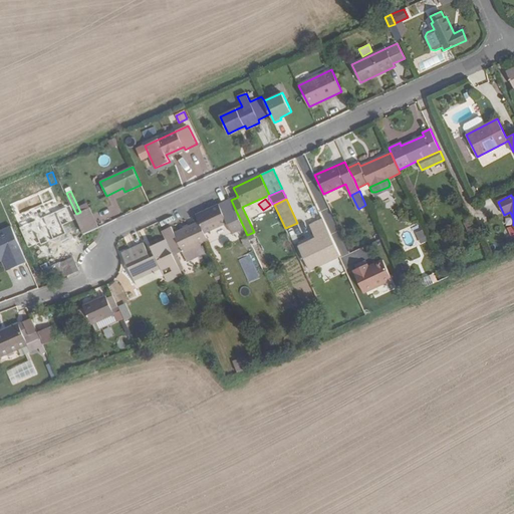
[(35,202),(13,212),(20,226),(41,216),(35,202)]
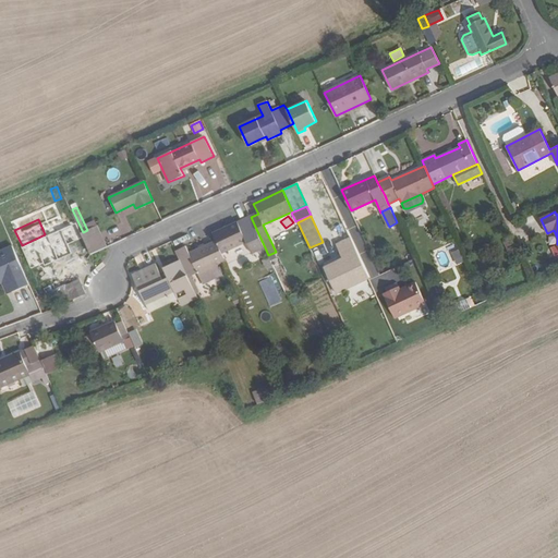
[(252,253),(265,247),(256,229),(243,234),(237,221),(213,233),(216,241),(221,253),(246,242),(252,253)]
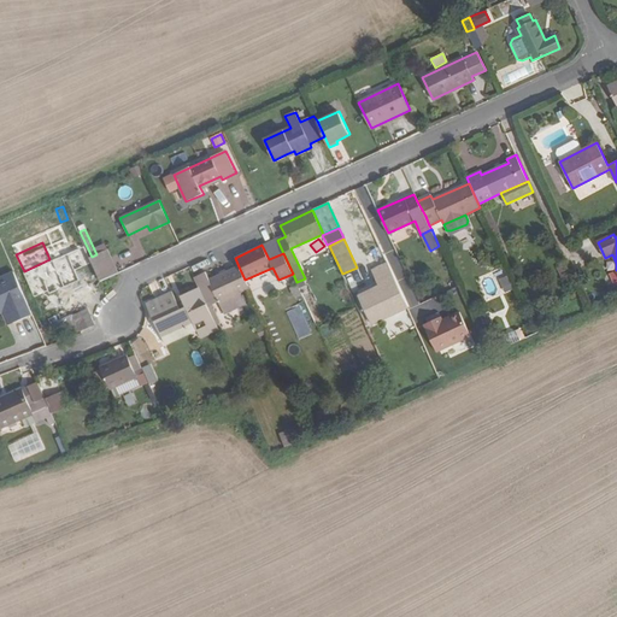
[(100,281),(118,272),(109,250),(97,254),(92,257),(89,258),(100,281)]
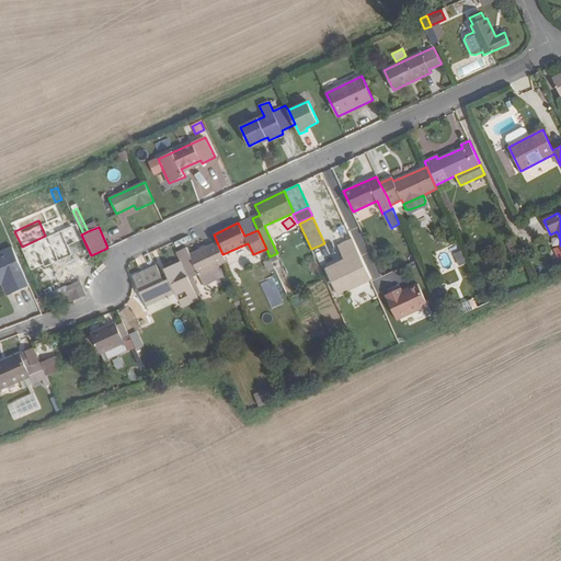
[(341,259),(355,255),(352,240),(338,243),(341,259)]
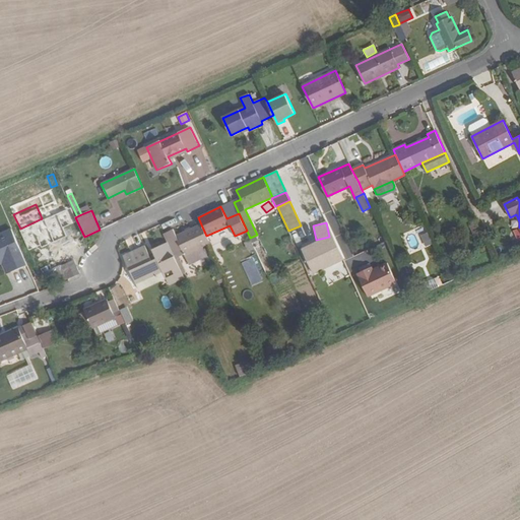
[(206,236),(201,224),(177,237),(174,229),(164,234),(168,243),(176,259),(185,255),(189,264),(206,256),(202,246),(210,243),(206,236)]
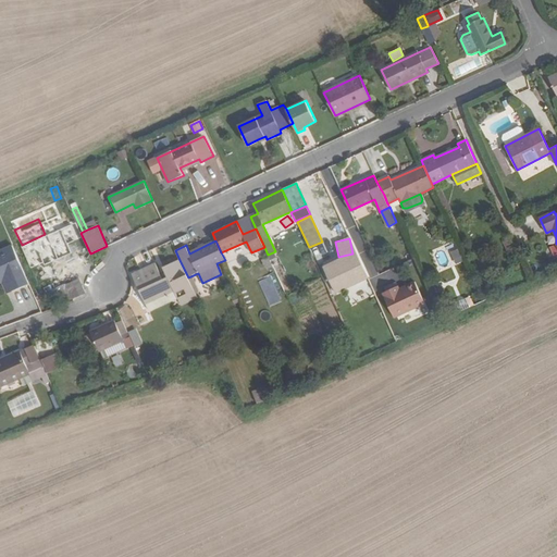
[(0,255),(13,249),(12,245),(0,249),(0,255)]
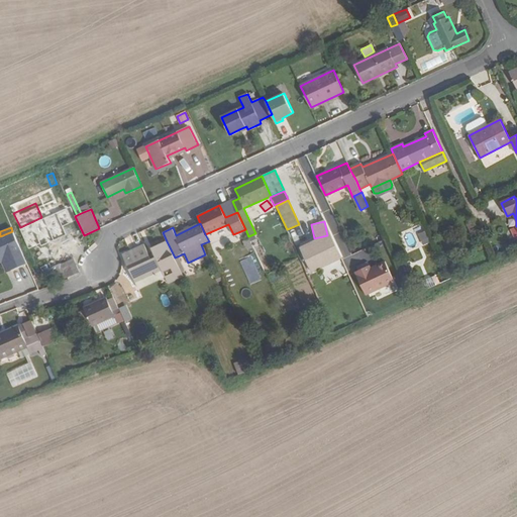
[(26,264),(12,231),(0,236),(0,256),(4,255),(7,254),(9,257),(5,260),(10,271),(26,264)]
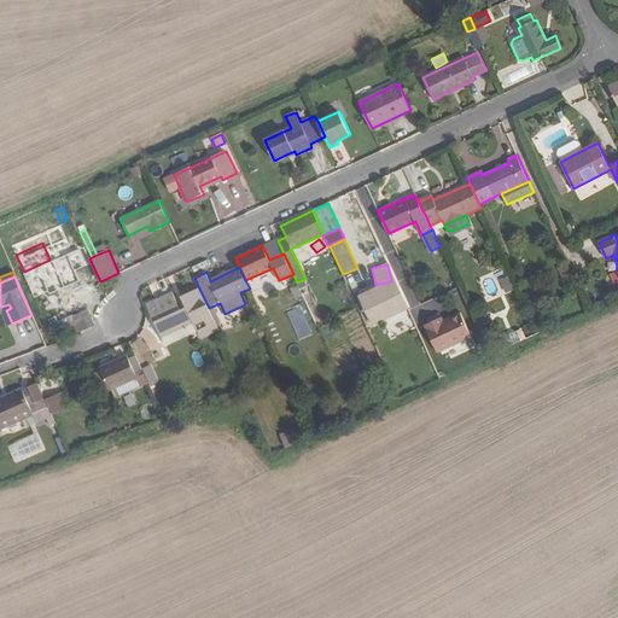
[(396,280),(392,281),(398,296),(402,295),(396,280)]
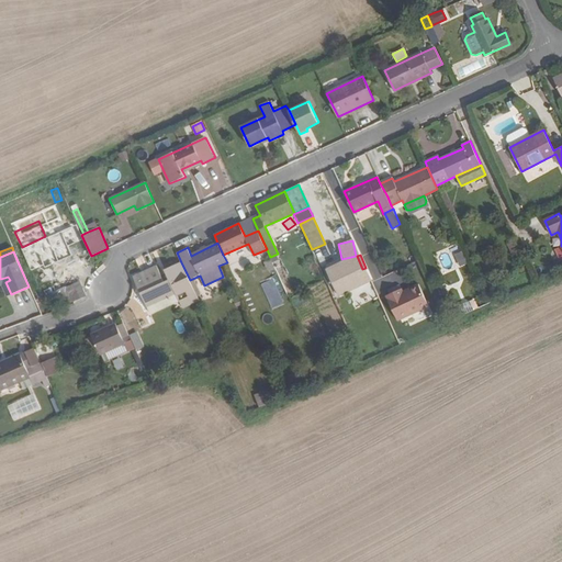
[(371,278),(366,268),(362,269),(357,256),(330,269),(341,291),(368,279),(371,278)]
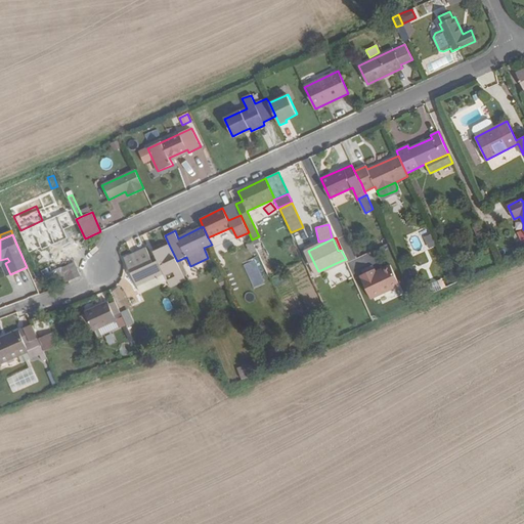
[(124,259),(140,293),(167,280),(172,288),(186,280),(177,261),(169,245),(154,252),(156,255),(150,257),(145,248),(124,259)]
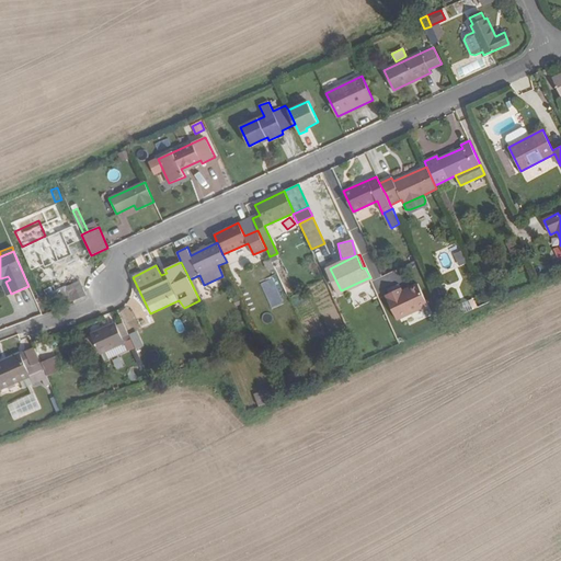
[(7,296),(11,294),(6,282),(10,279),(8,276),(0,278),(0,284),(1,284),(7,296)]
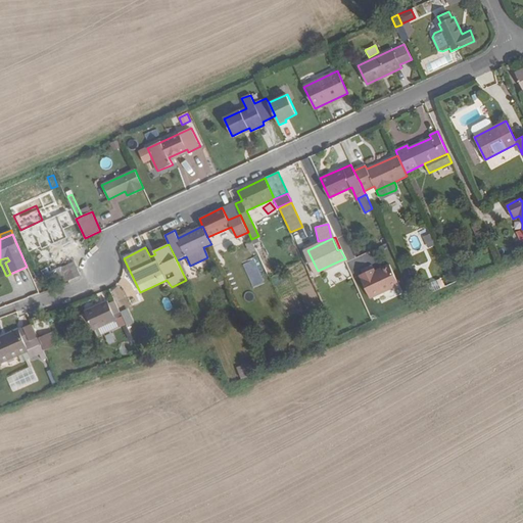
[(242,264),(251,288),(263,283),(253,259),(242,264)]
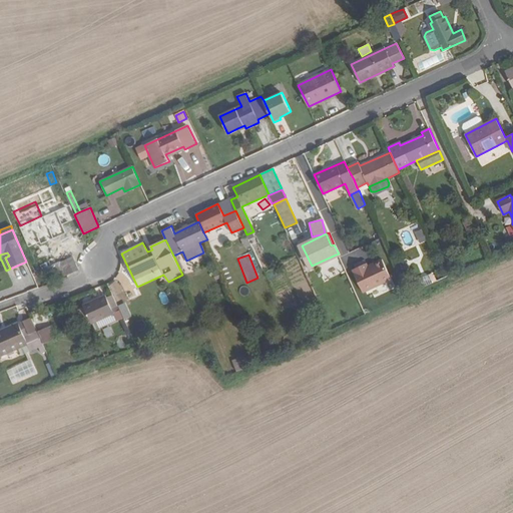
[(337,257),(336,254),(312,266),(312,268),(337,257)]
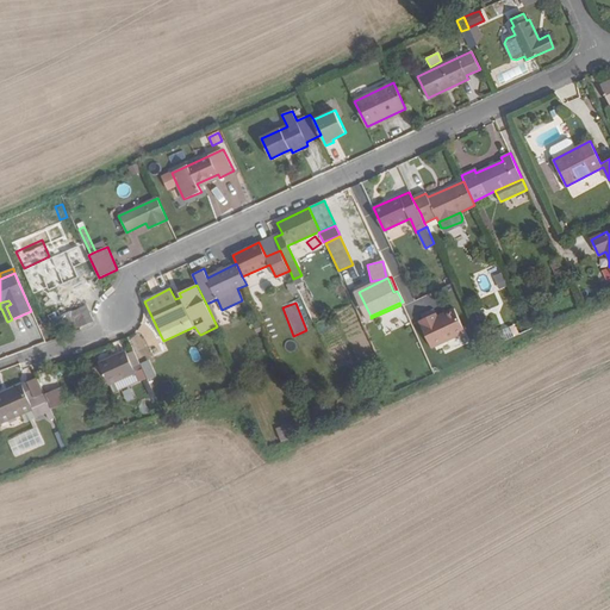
[(58,337),(81,330),(80,327),(94,321),(87,305),(70,313),(70,312),(50,322),(58,337)]
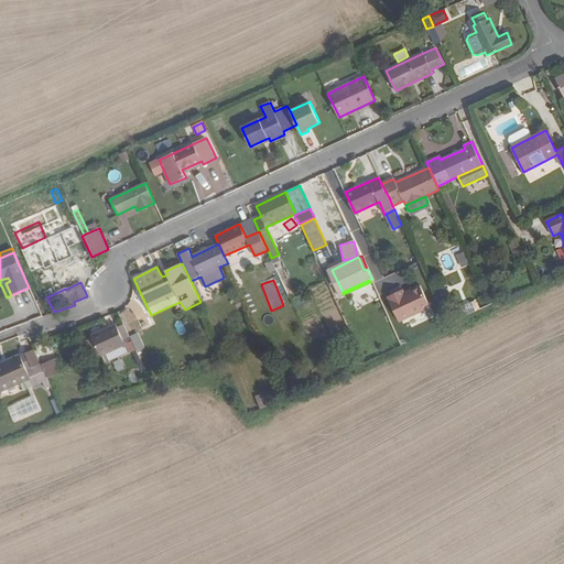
[(403,290),(388,296),(400,321),(431,306),(420,285),(404,292),(403,290)]
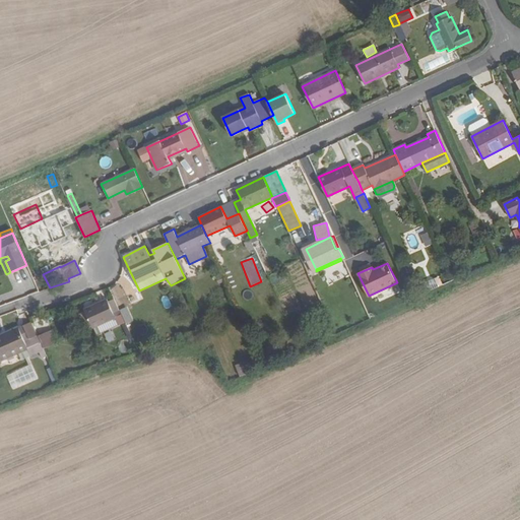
[(426,281),(430,290),(441,285),(437,276),(426,281)]
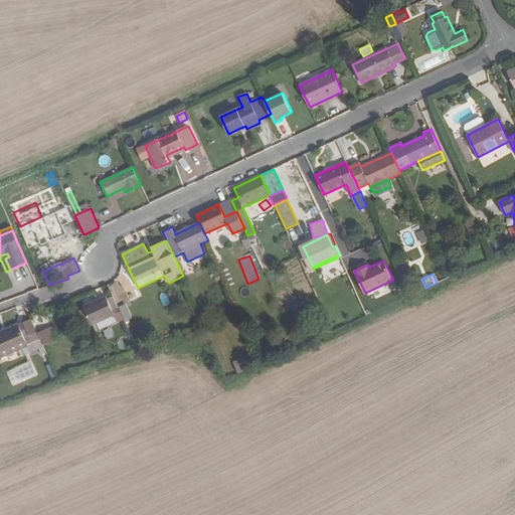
[(164,276),(138,288),(143,296),(169,283),(164,276)]
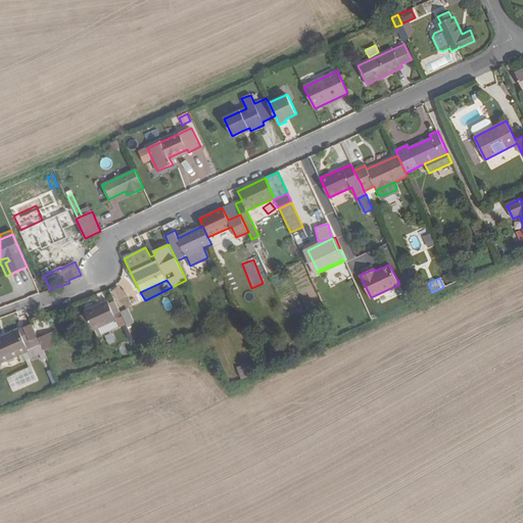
[(116,320),(120,327),(126,324),(115,301),(109,304),(107,301),(85,312),(93,330),(94,330),(116,320)]
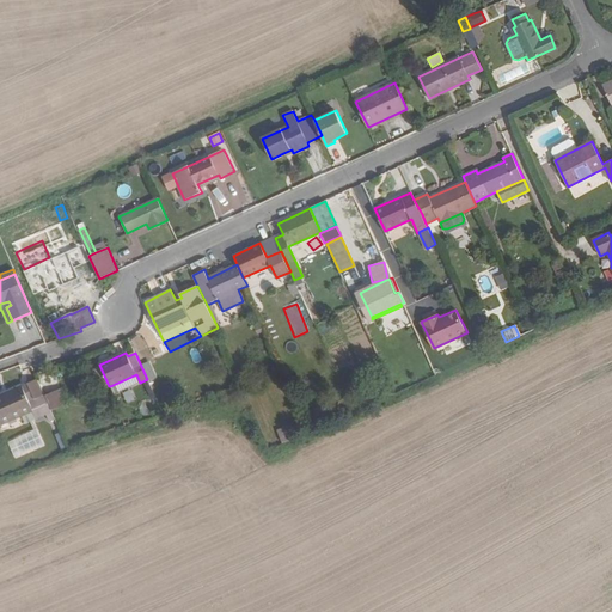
[(136,374),(110,386),(114,395),(140,383),(136,374)]
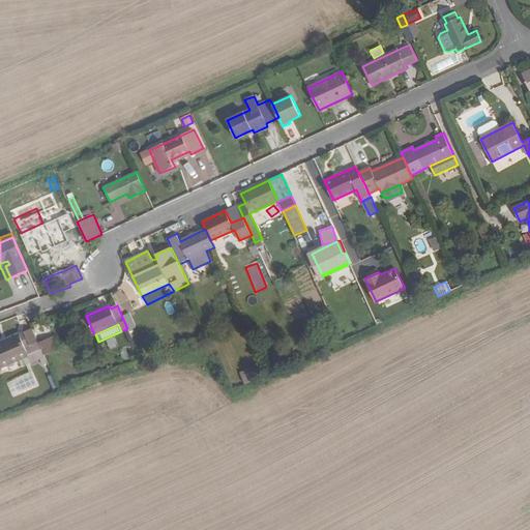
[(0,365),(0,367),(28,355),(31,362),(39,358),(42,364),(47,362),(43,356),(38,343),(32,328),(20,334),(0,342),(0,365)]
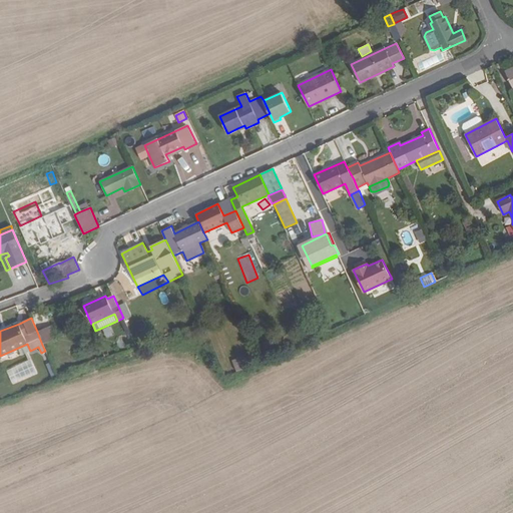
[(51,326),(37,332),(42,345),(56,339),(51,326)]
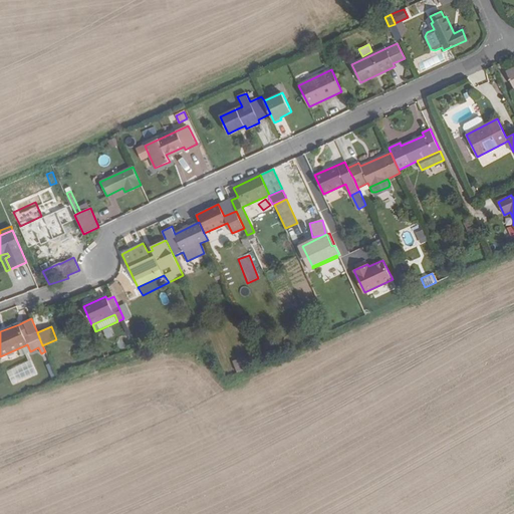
[(104,338),(111,336),(108,327),(101,330),(104,338)]
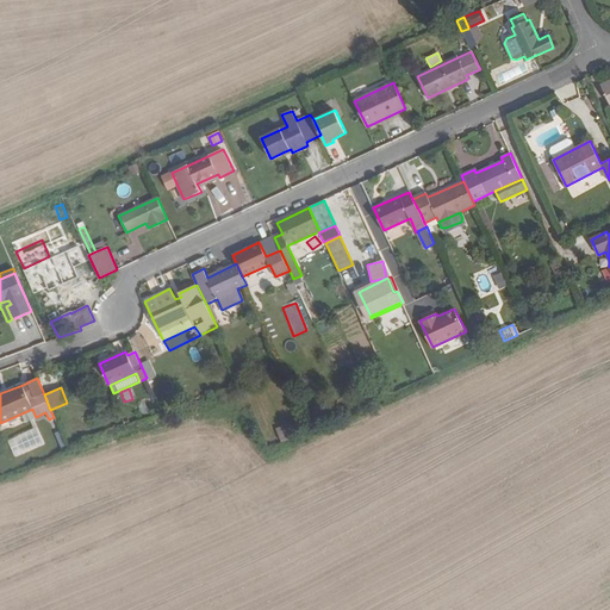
[(25,422),(36,417),(32,409),(22,414),(25,422)]
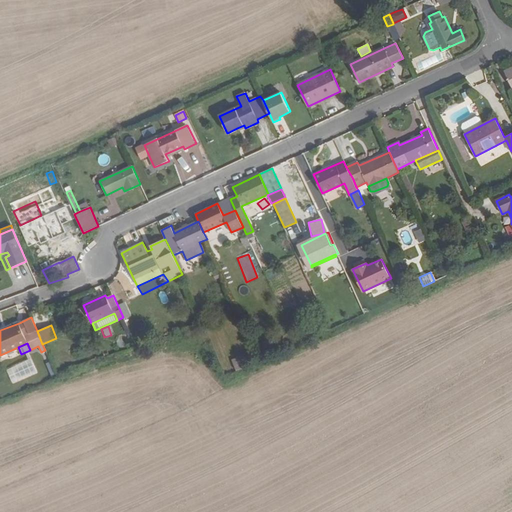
[(267,343),(257,347),(261,355),(271,351),(267,343)]
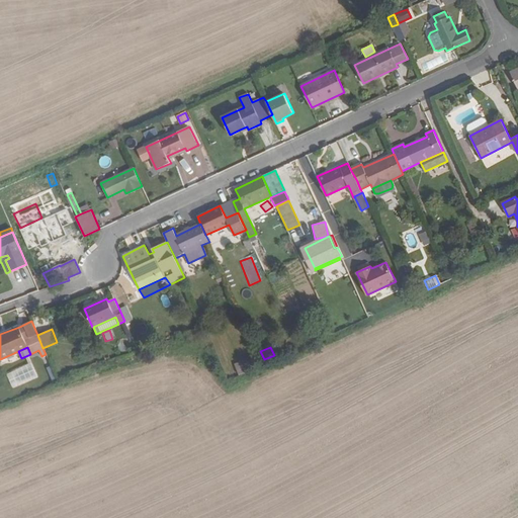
[(235,363),(240,375),(253,369),(248,358),(235,363)]
